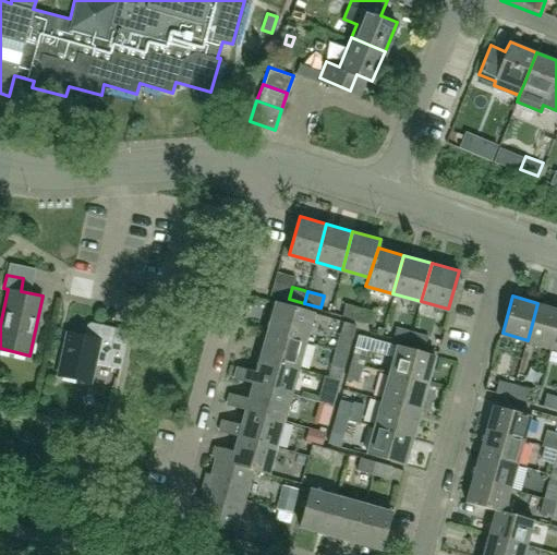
[(356,318),(360,305),(344,300),(340,313),(356,318)]
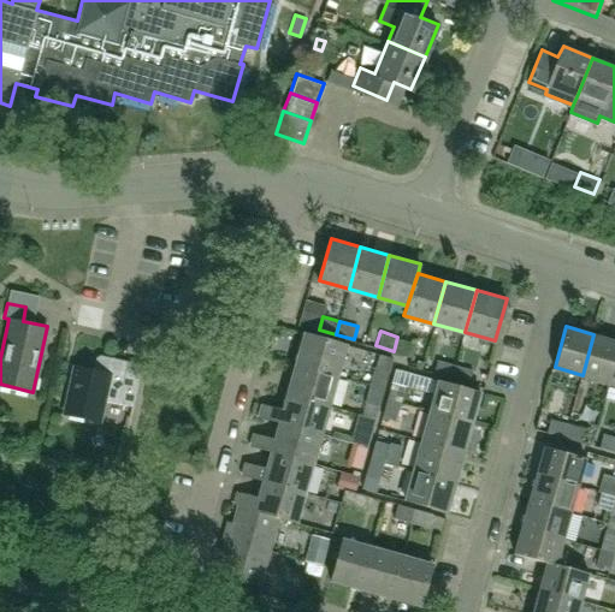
[(295,362),(338,374),(347,344),(305,332),(295,362)]
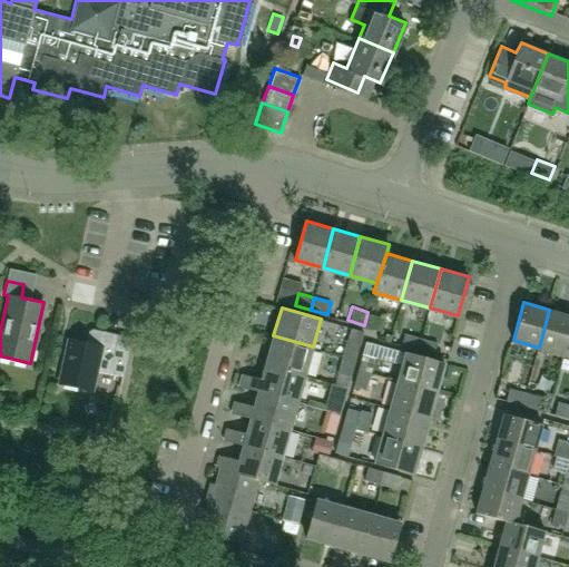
[(562,354),(568,332),(568,314),(549,310),(539,348),(562,354)]
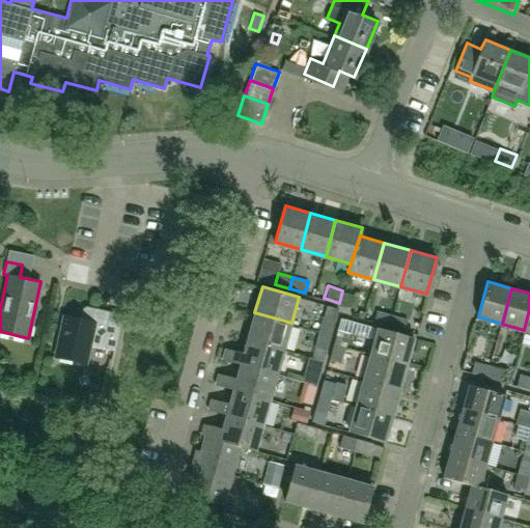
[(342,290),(339,303),(355,307),(358,295),(342,290)]
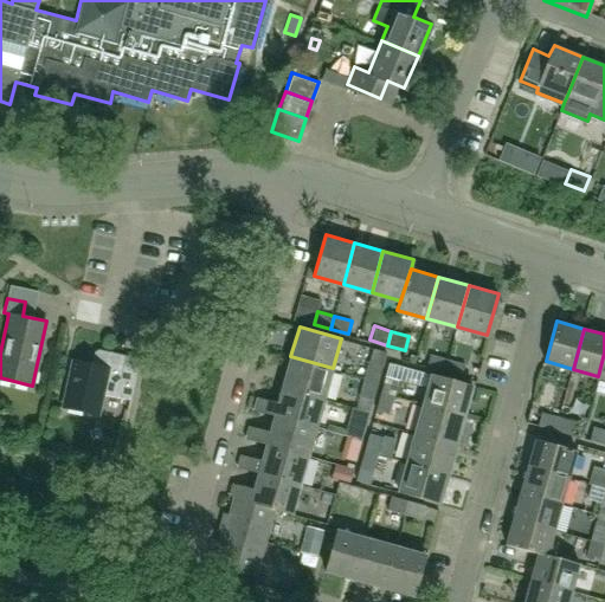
[(373,347),(369,360),(365,377),(378,381),(386,351),(373,347)]
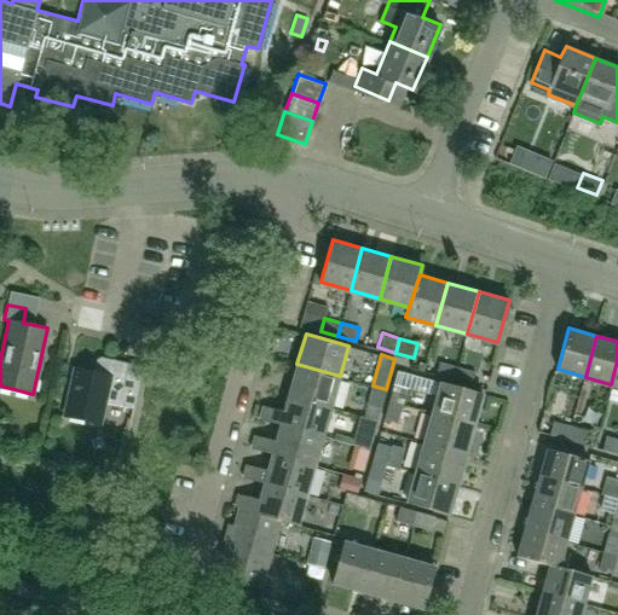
[(119,404),(128,361),(100,355),(97,358),(93,372),(75,369),(65,415),(99,422),(104,401),(119,404)]
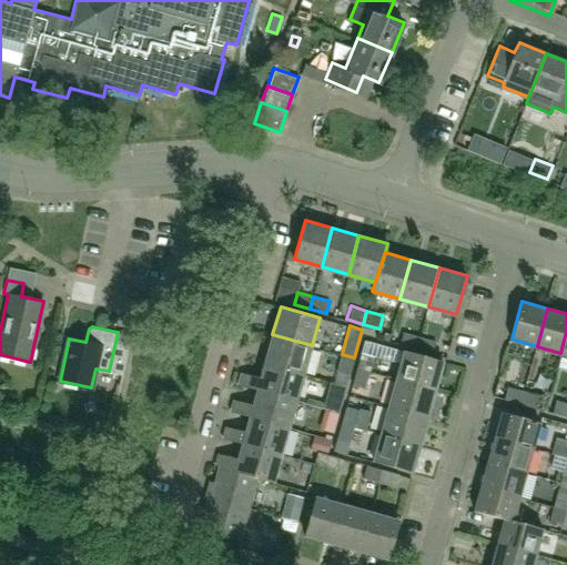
[(416,347),(419,335),(404,331),(400,343),(416,347)]
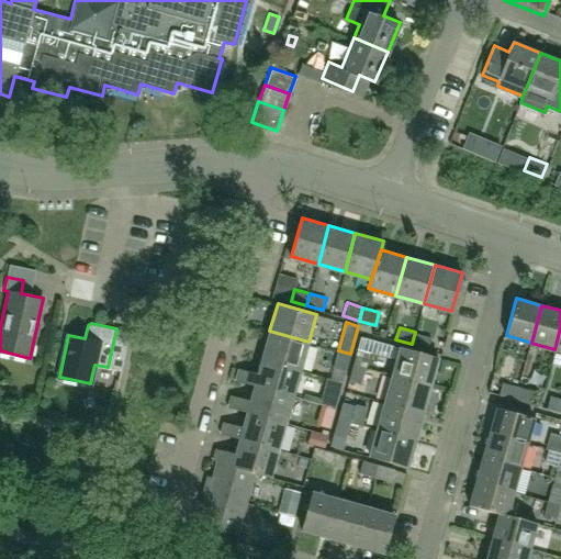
[(262,357),(301,368),(309,342),(269,331),(262,357)]
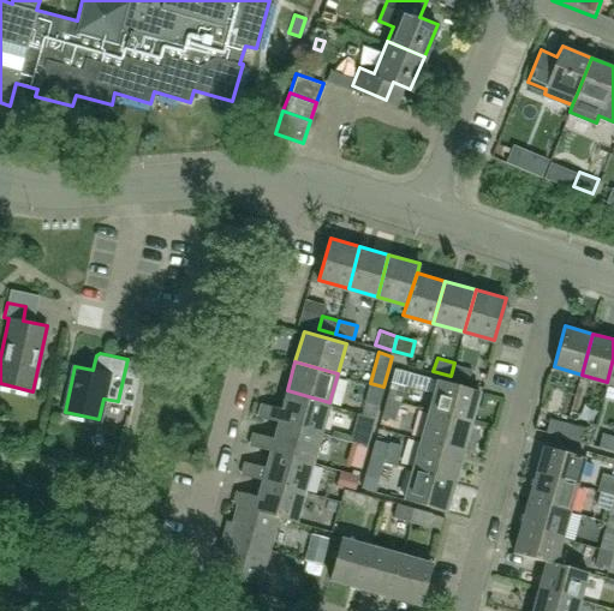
[(454,363),(451,376),(469,382),(472,369),(454,363)]
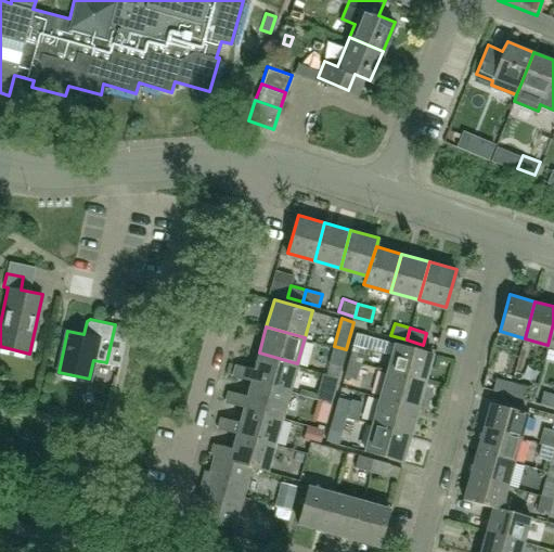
[(387,370),(425,381),(433,352),(395,342),(387,370)]
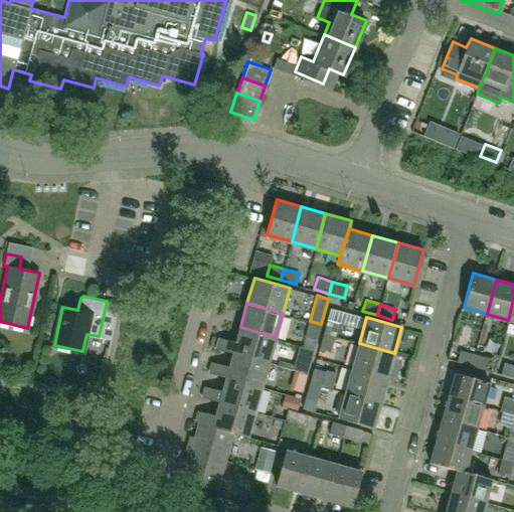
[(339,321),(328,318),(324,332),(335,336),(339,321)]
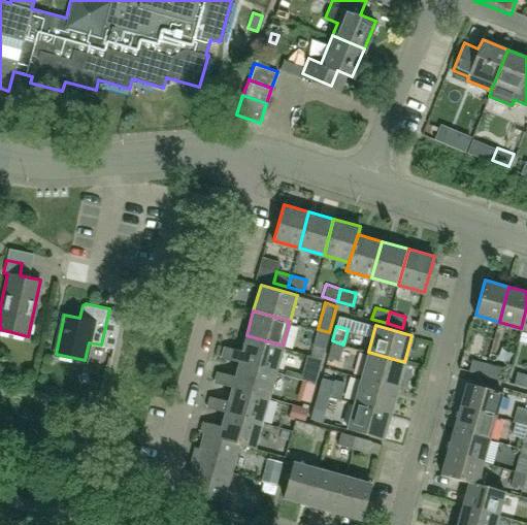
[(314,343),(325,347),(329,332),(318,329),(314,343)]
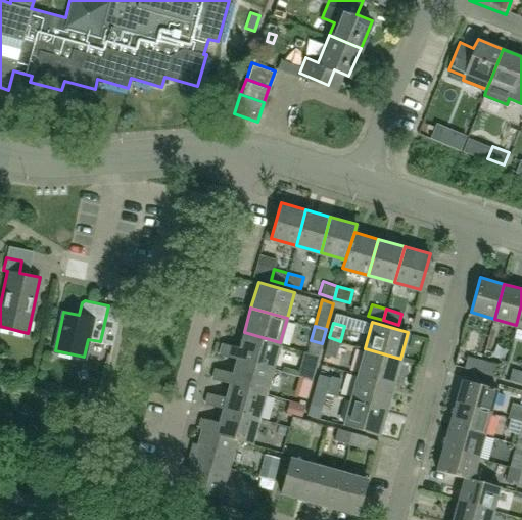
[(236,357),(273,367),(280,342),(244,332),(239,347),(222,342),(220,351),(236,357)]
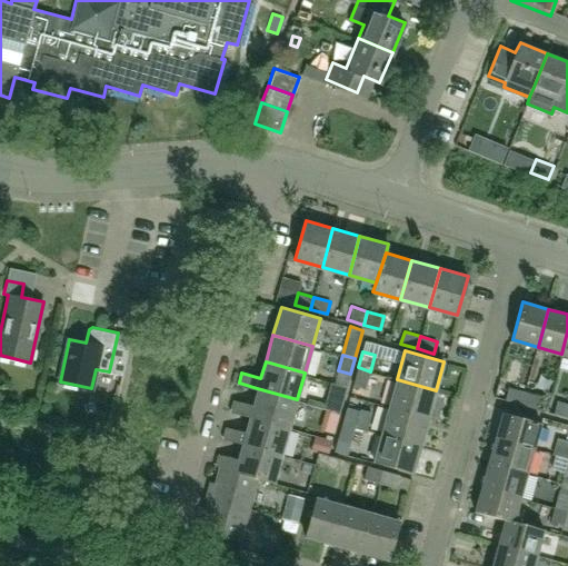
[(366,384),(370,371),(358,367),(354,384),(365,387),(366,384)]
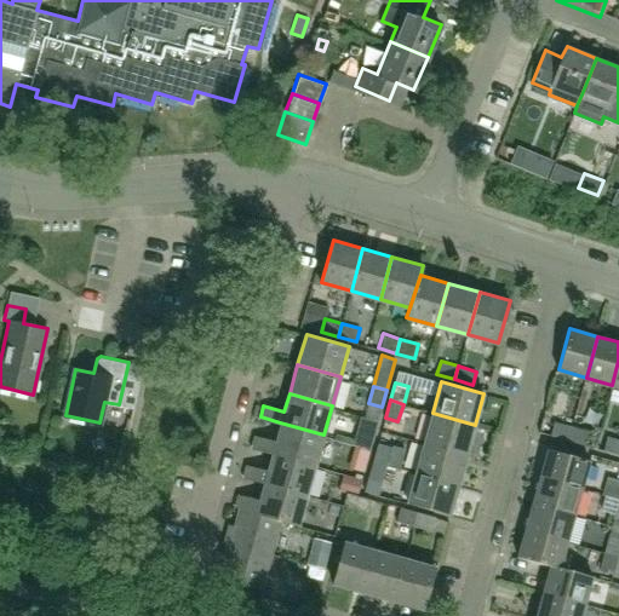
[(475,425),(433,413),(424,442),(466,454),(475,425)]
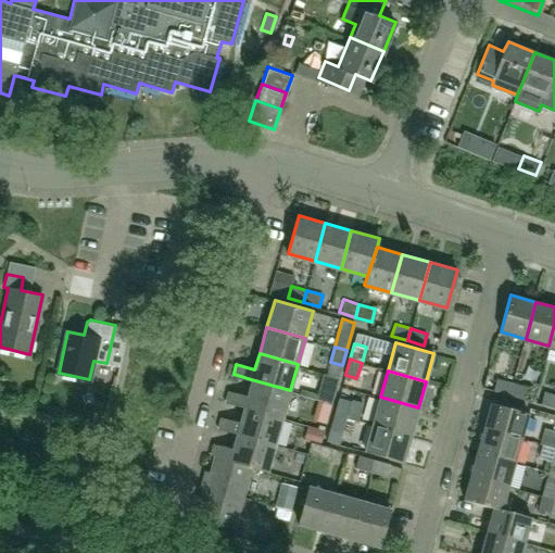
[(496,375),(492,389),(509,394),(514,380),(501,376),(496,375)]
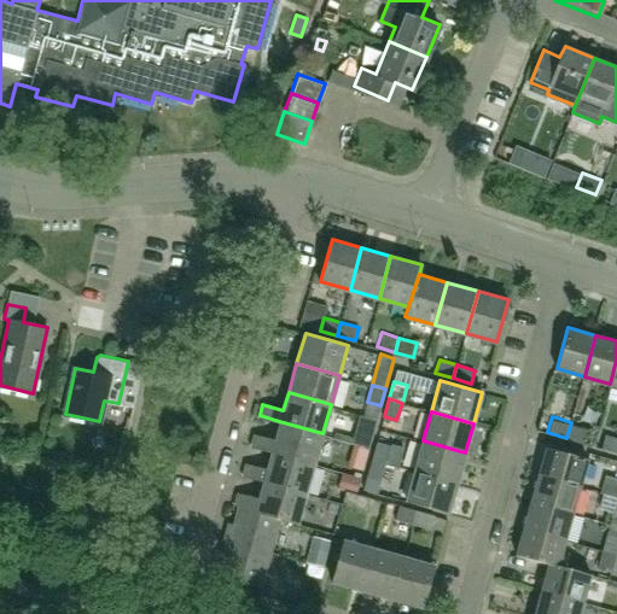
[(251,445),(272,451),(314,463),(322,433),(279,421),(274,439),(255,433),(251,445)]
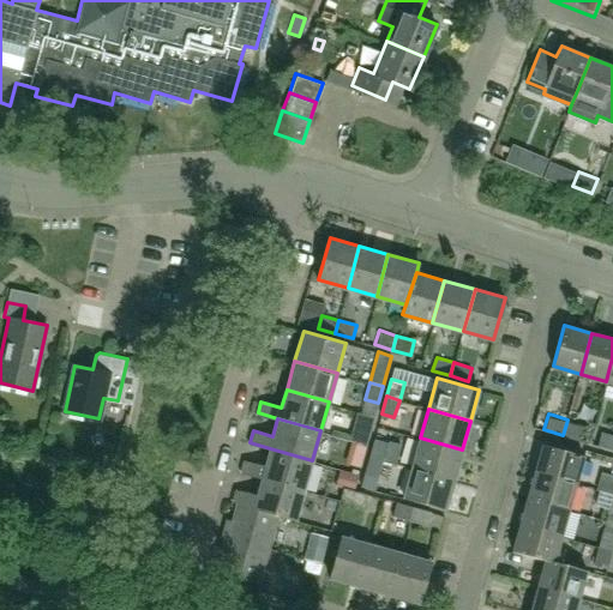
[(568,420),(563,435),(580,439),(583,424),(568,420)]
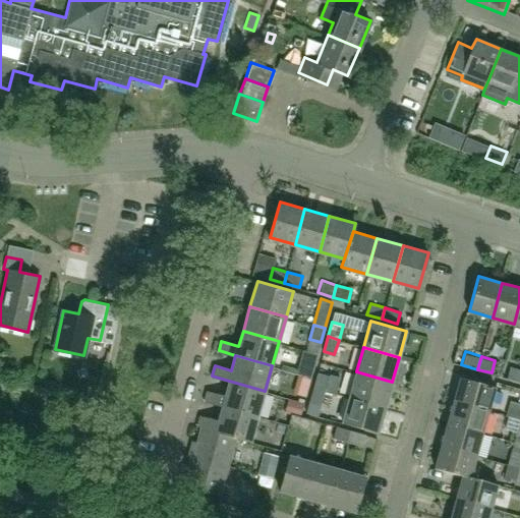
[(300,361),(296,376),(309,379),(312,364),(300,361)]
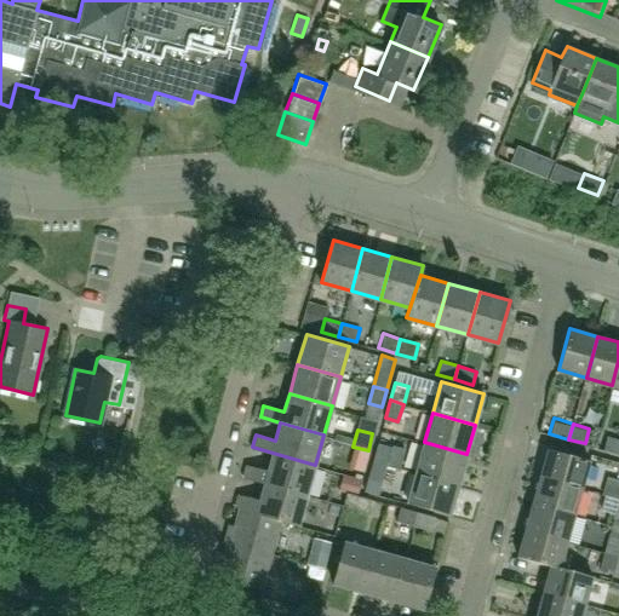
[(618,453),(618,437),(606,433),(602,448),(618,453)]
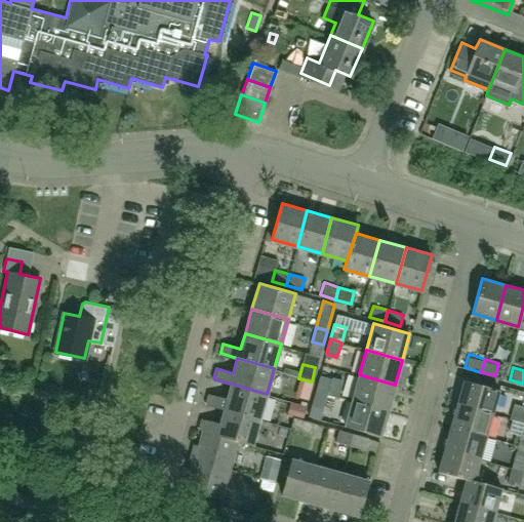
[(331,376),(320,373),(316,389),(327,392),(331,376)]
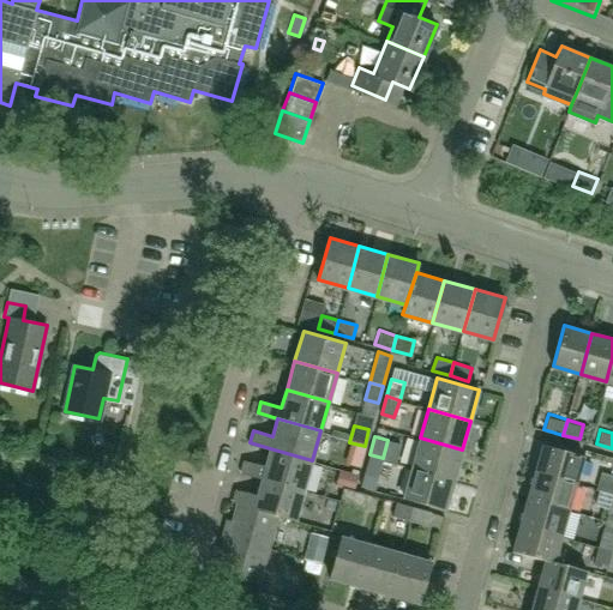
[(412,466),(454,478),(462,450),(420,438),(412,466)]
